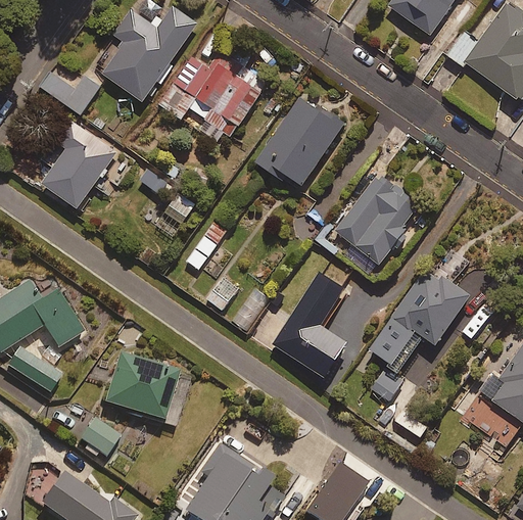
[(455,0),(391,0),(388,5),(430,35),(455,0)]
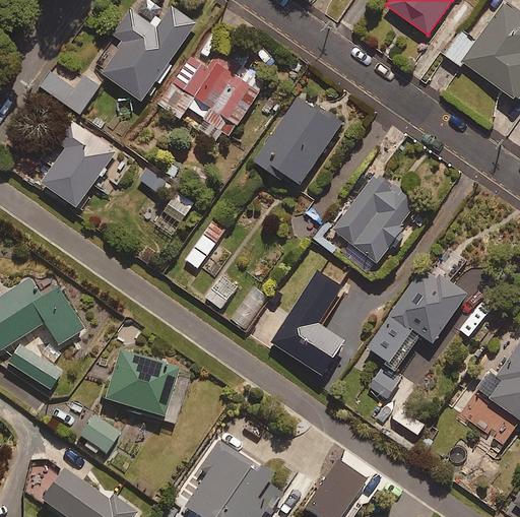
[(519,12),(519,13),(504,2),(475,43),(461,33),(445,56),(459,66),(462,62),(519,102),(519,99),(519,12)]
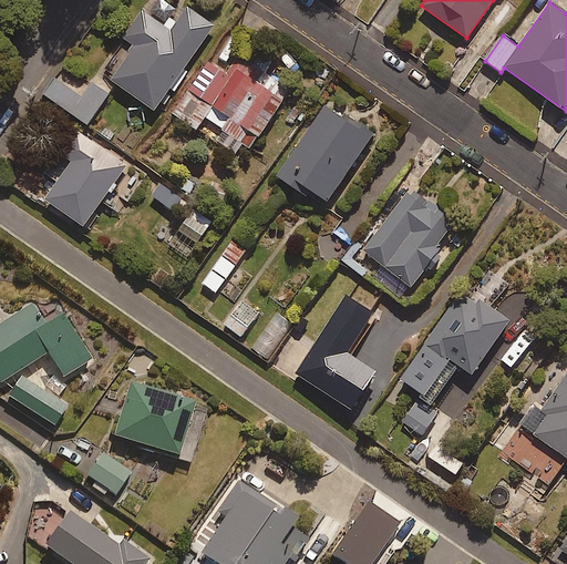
[(213,24),(184,4),(164,34),(138,17),(124,39),(133,44),(110,78),(154,109),(213,24)]
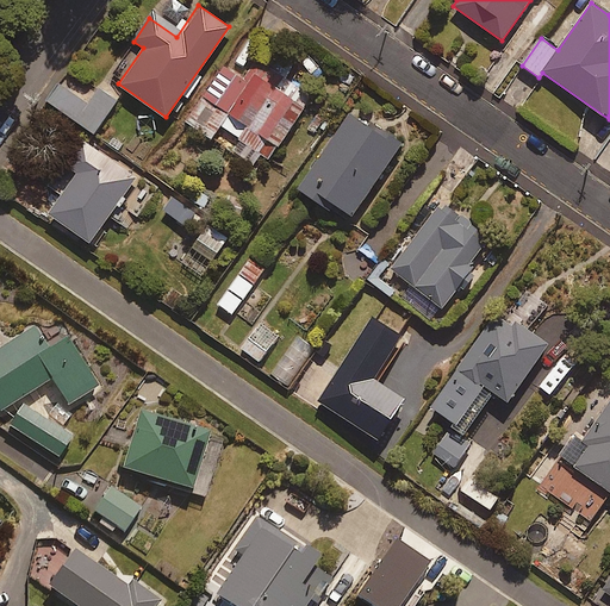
[(310,95),(256,58),(243,79),(224,66),(186,122),(210,138),(219,124),(242,139),(234,151),(251,164),(260,152),(267,158),(310,95)]
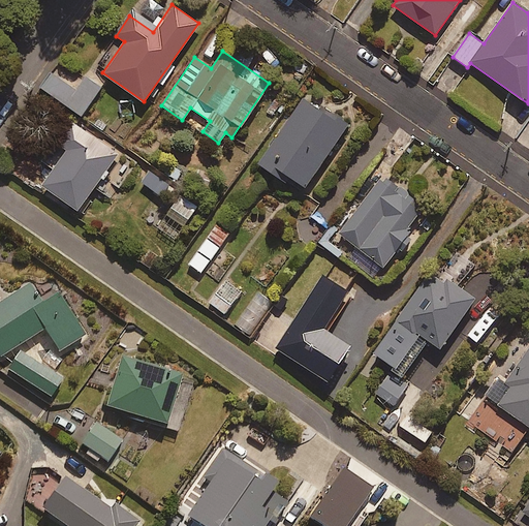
[(100,89),(84,78),(76,88),(64,80),(71,68),(59,60),(40,88),(82,117),(100,89)]
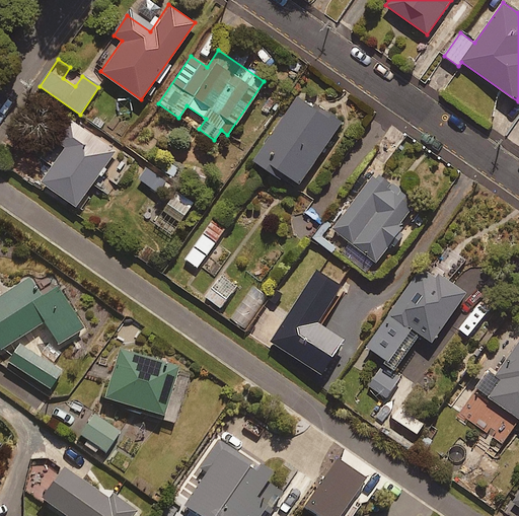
[(341,122),(299,93),(253,159),(295,188),(341,122)]
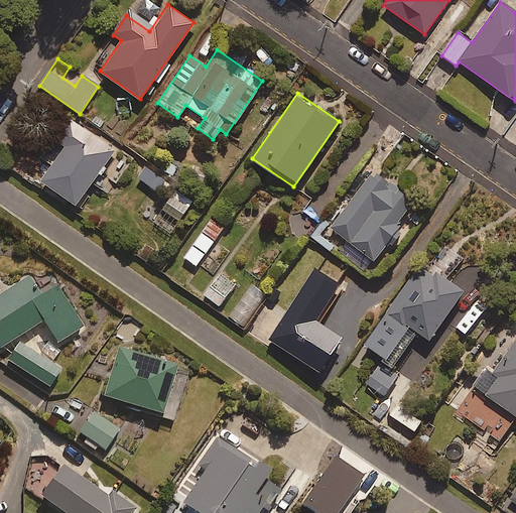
[(114,148),(73,120),(55,145),(60,148),(39,179),(76,205),(114,148)]
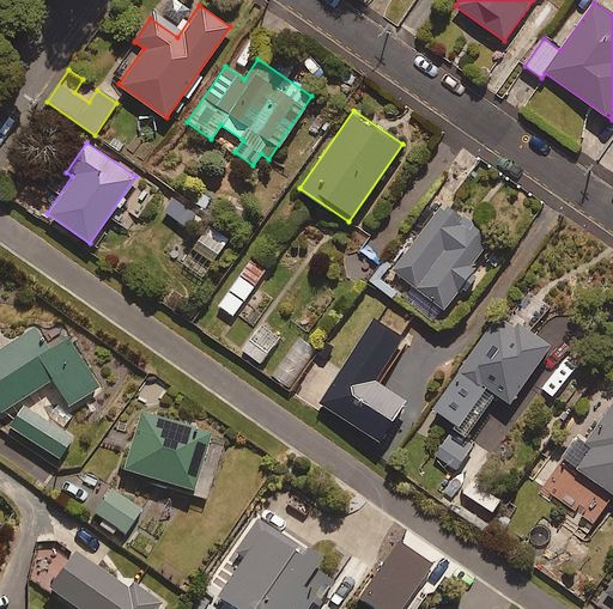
[(444,201),(390,269),(442,310),(496,242),(444,201)]
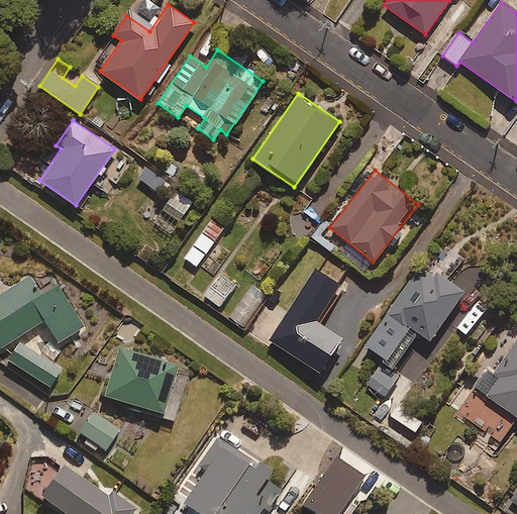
[(223,229),(211,220),(184,259),(196,268),(223,229)]
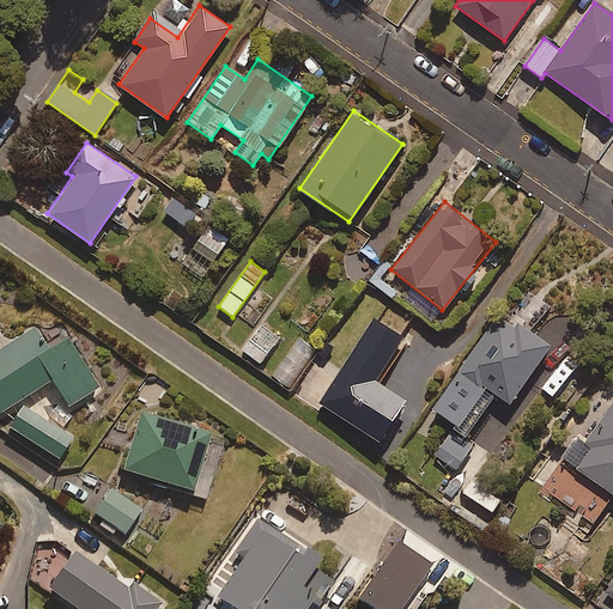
[(411,322),(393,311),(382,327),(372,320),(320,403),(375,438),(401,396),(375,379),(411,322)]
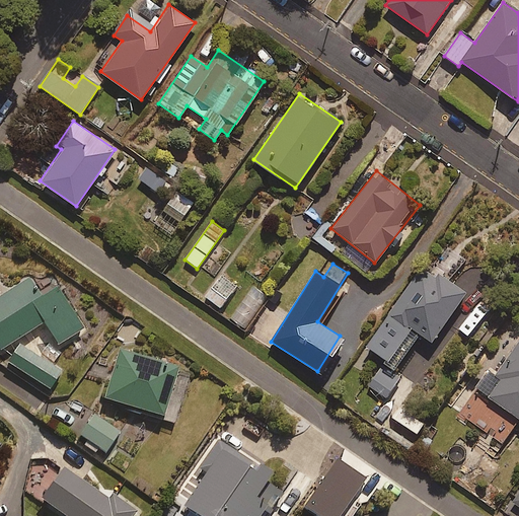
[(467,293),(434,270),(419,271),(366,346),(395,366),(420,333),(432,342),(467,293)]
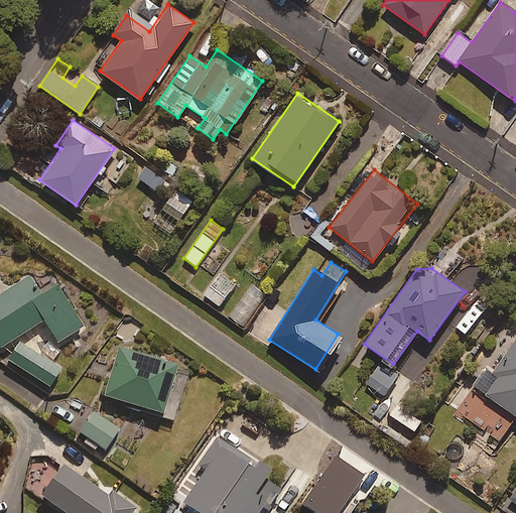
[(235,287),(220,274),(204,295),(220,307),(235,287)]
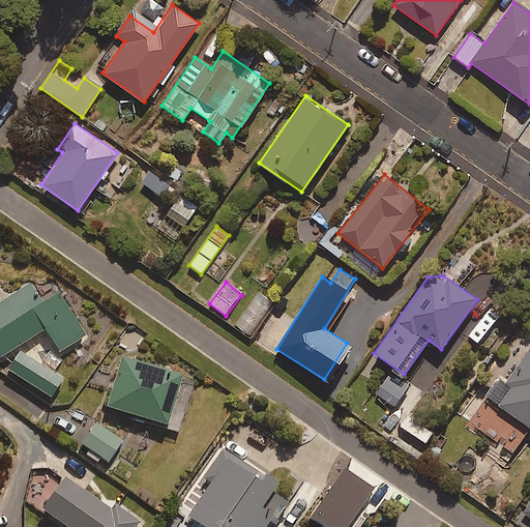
[(0,303),(0,356),(42,331),(57,356),(82,341),(55,296),(36,308),(25,289),(0,303)]
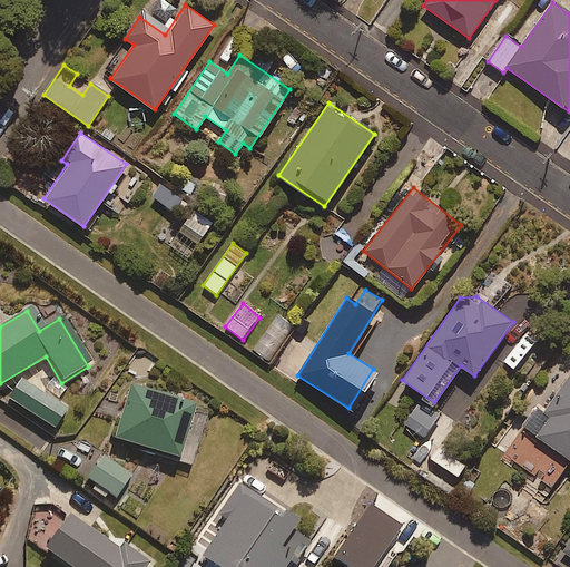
[(569,374),(556,394),(551,391),(522,430),(527,433),(509,458),(550,489),(569,462),(569,374)]
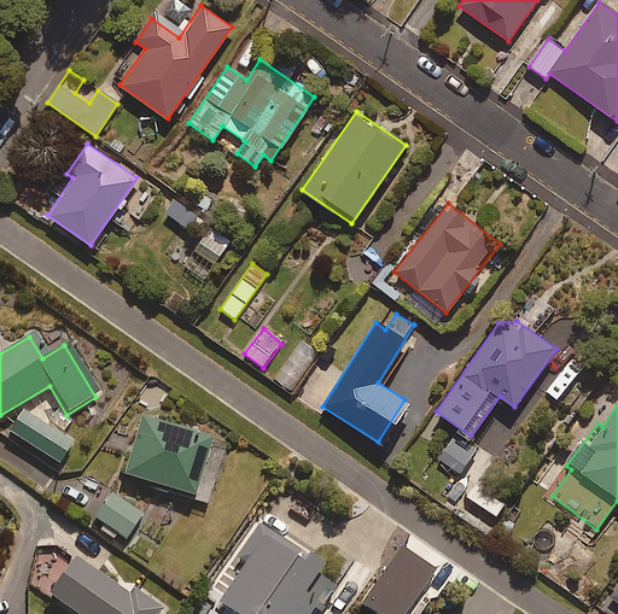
[(73,444),(17,410),(3,436),(57,468),(73,444)]
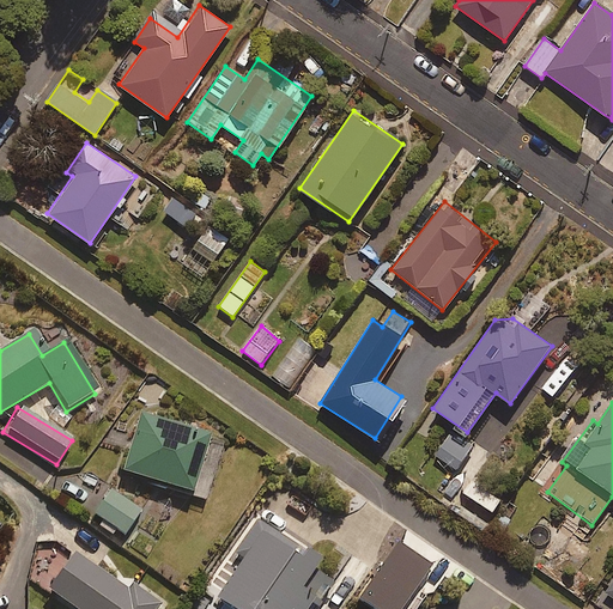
[(224,443),(139,414),(119,470),(204,500),(224,443)]
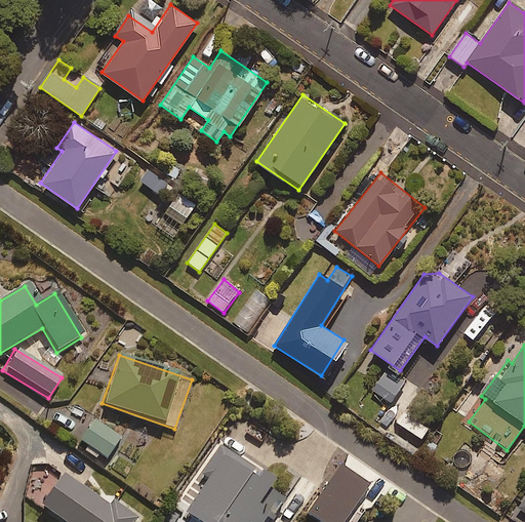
[(404,386),(387,371),(372,391),(390,404),(404,386)]
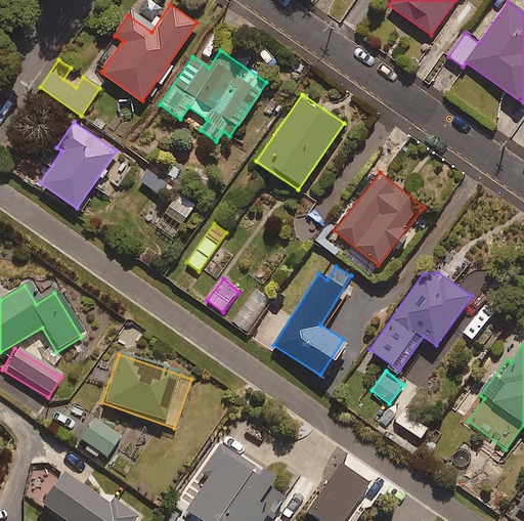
[(428,428),(402,411),(395,422),(421,439),(428,428)]
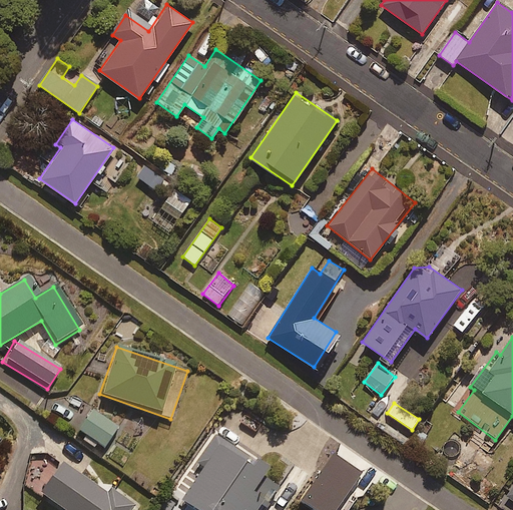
[(117,430),(85,410),(73,430),(105,450),(117,430)]
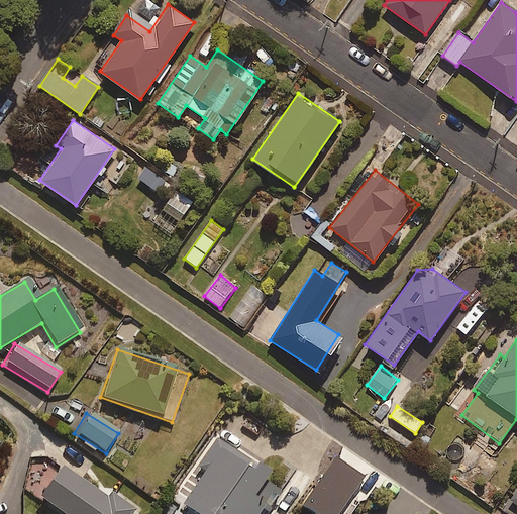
[(175,503),(183,508),(179,513),(255,513),(260,508),(266,512),(279,492),(260,479),(265,472),(216,440),(175,503)]
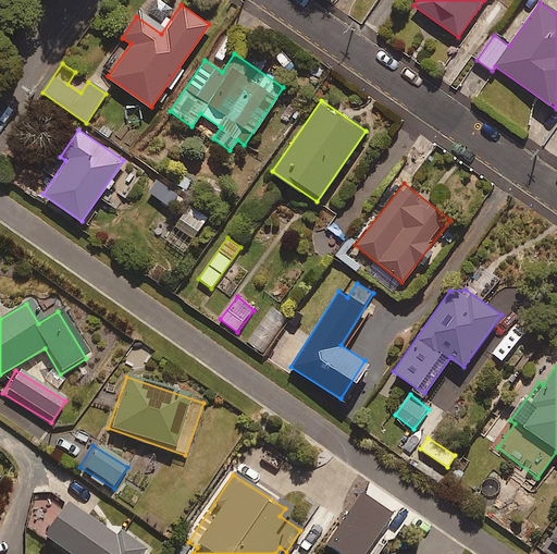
[(113,538),(64,504),(41,537),(65,553),(141,553),(144,551),(118,532),(113,538)]
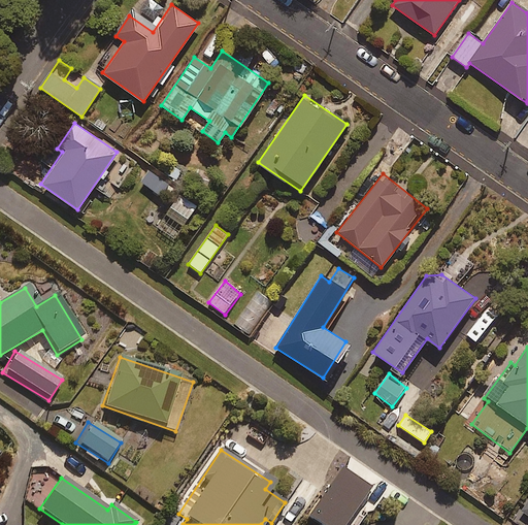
[(339,506),(331,498),(314,516),(322,524),(339,506)]
